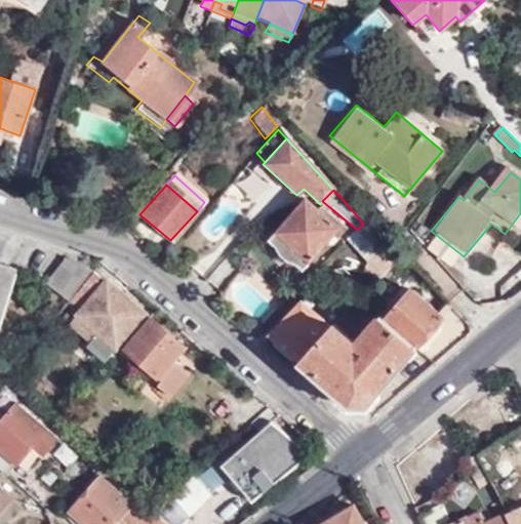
[(302,199),(299,201),(274,233),(308,263),(337,229),(330,224),(333,219),(323,211),(320,214),(312,207),(316,205),(313,202),(309,205),(302,199)]
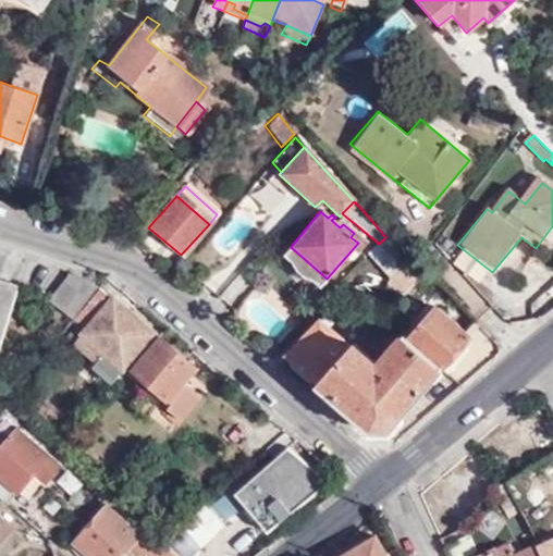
[(327,279),(291,247),(282,256),(318,288),(327,279)]
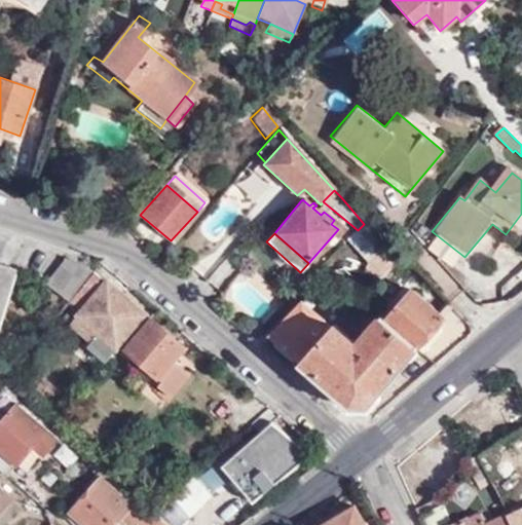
[(451,270),(461,256),(434,237),(424,252),(451,270)]
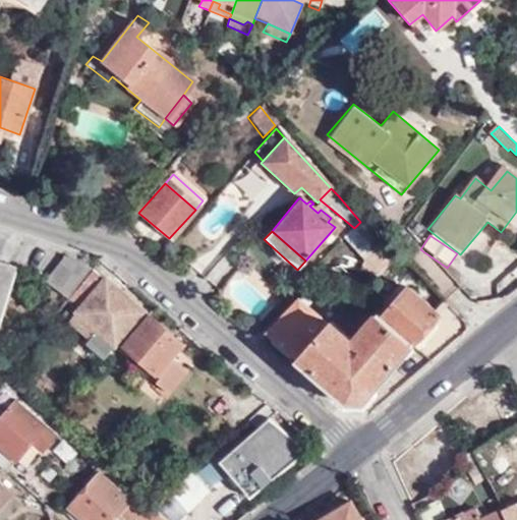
[(89,266),(61,256),(42,281),(63,298),(89,266)]
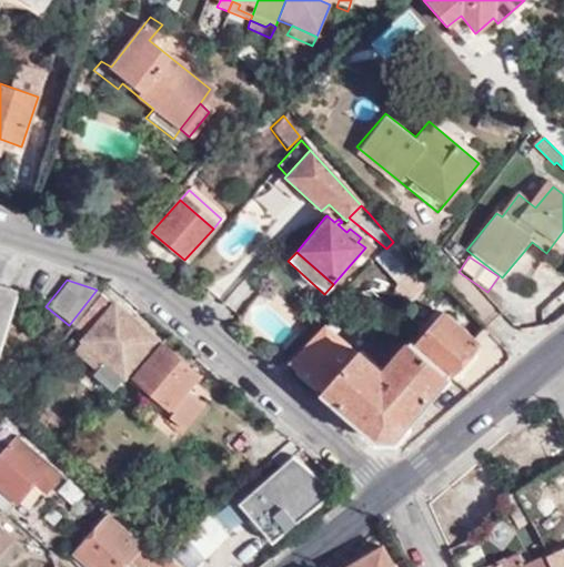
[(111,304),(99,293),(74,324),(82,331),(71,344),(98,368),(93,374),(111,390),(155,338),(113,302),(111,304)]
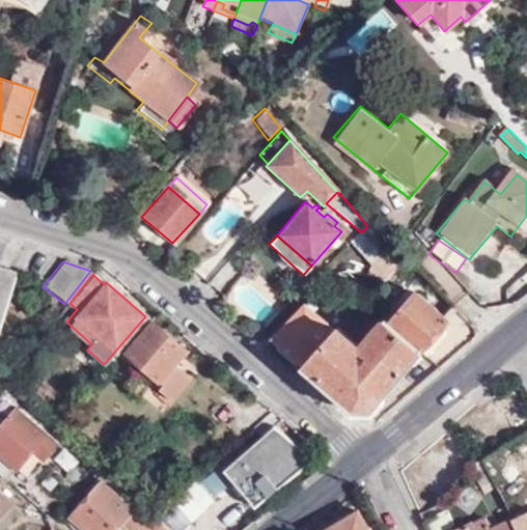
[(460,347),(473,336),(469,329),(454,315),(450,311),(441,322),(415,296),(386,325),(417,352),(435,369),(460,347)]
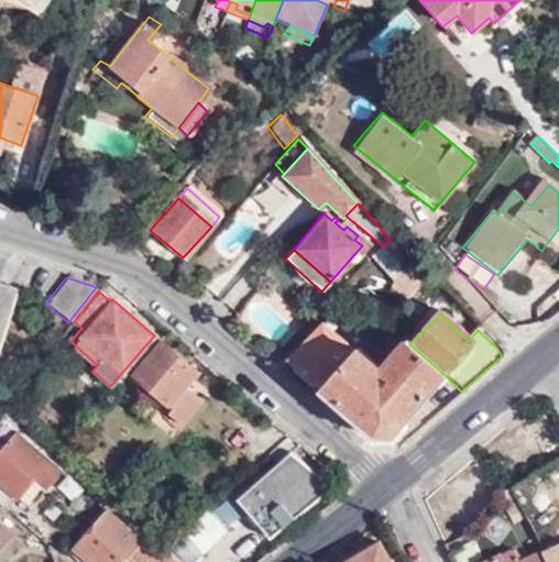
[(358,350),(327,322),(289,362),(320,388),(358,350)]
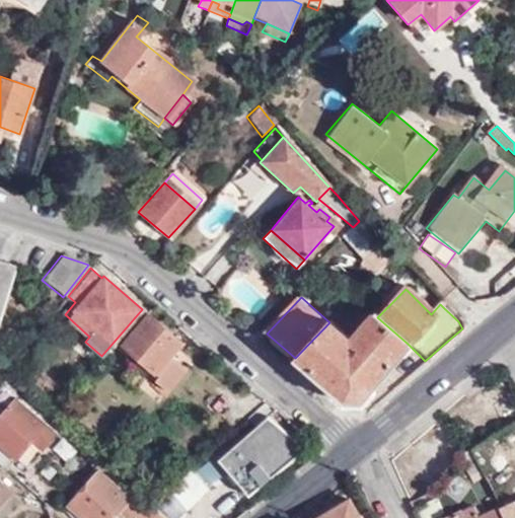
[(344,400),(359,399),(408,344),(377,317),(354,297),(347,303),(365,320),(348,337),(330,321),(329,322),(295,358),(344,400)]
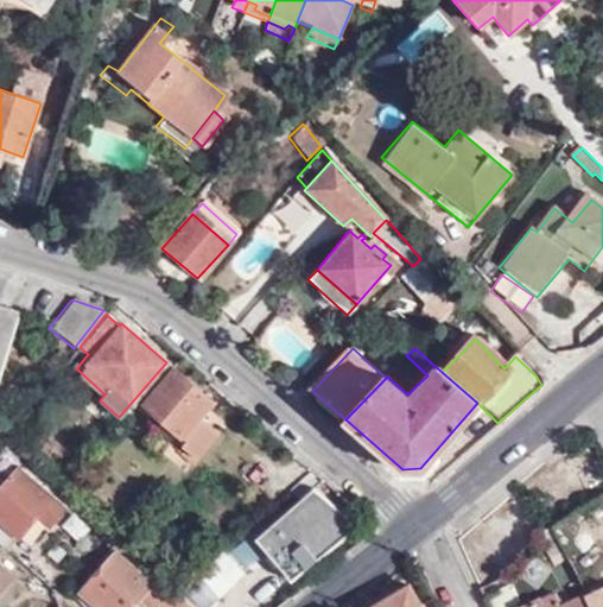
[(208,402),(172,370),(143,402),(179,435),(208,402)]
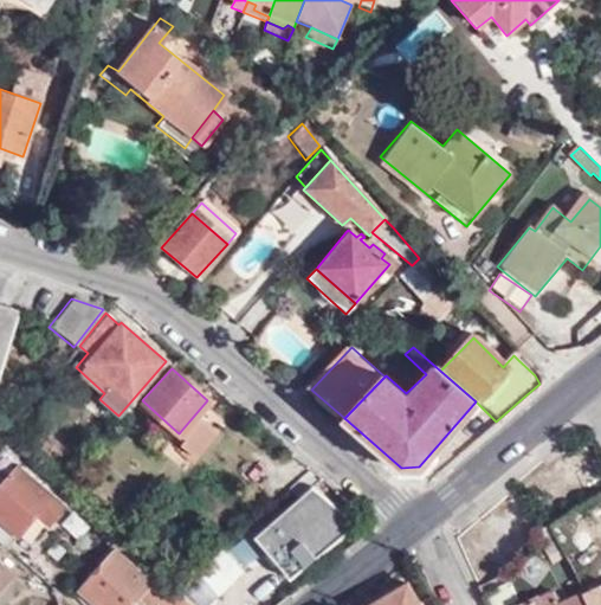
[(194,456),(213,433),(199,420),(179,442),(183,446),(194,456)]
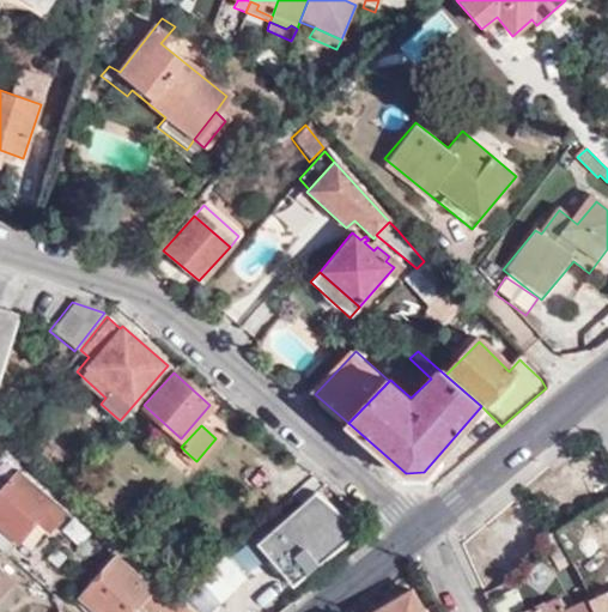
[(175,464),(187,473),(196,461),(186,452),(175,464)]
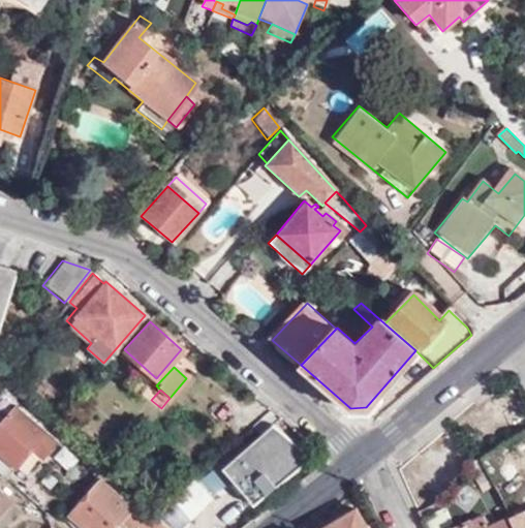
[(0,476),(2,478),(10,470),(20,478),(31,464),(35,466),(53,445),(40,436),(41,433),(10,407),(0,421),(0,476)]
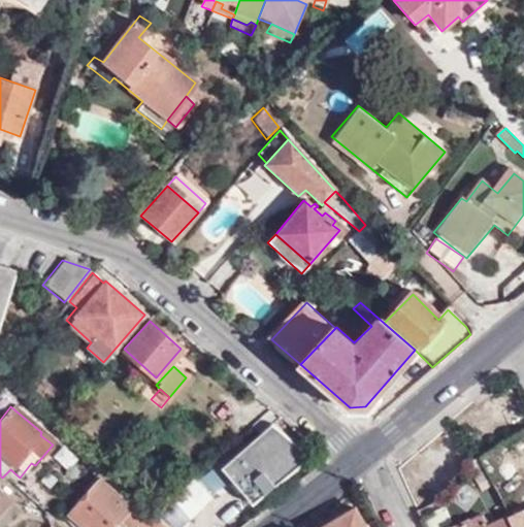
[(220,467),(269,427),(258,418),(214,459),(220,467)]
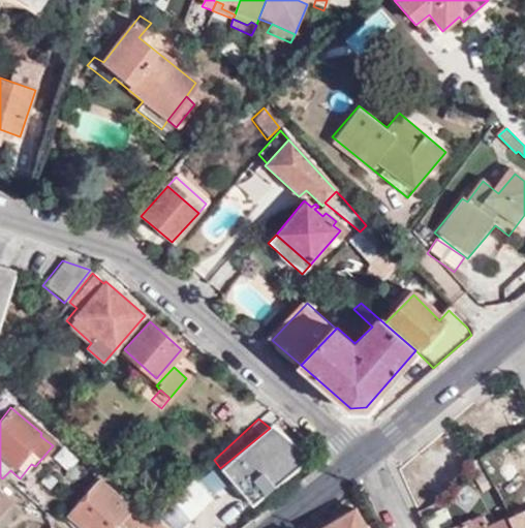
[(300,452),(270,428),(220,468),(238,490),(250,504),(299,467),(300,452)]
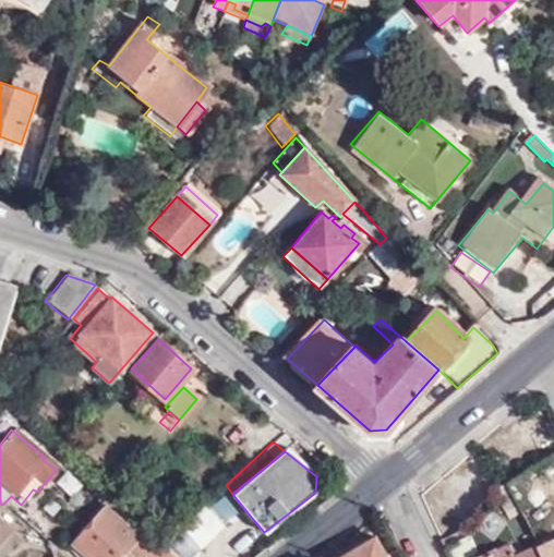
[(515,506),(504,483),(494,488),(490,493),(501,512),(515,506)]
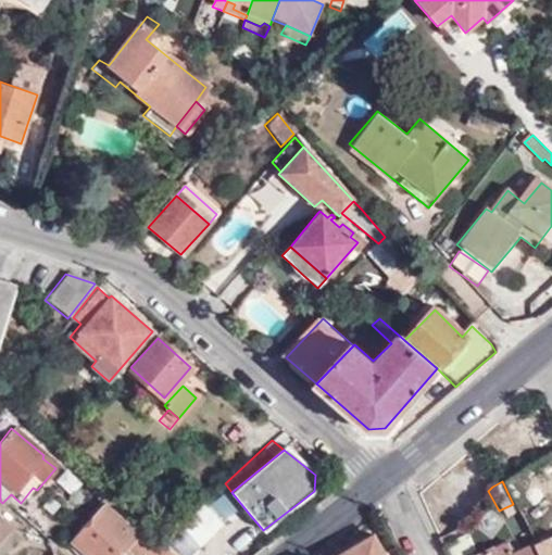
[(109,497),(105,495),(87,517),(92,521),(74,541),(89,554),(118,554),(137,535),(108,509),(114,502),(109,497)]
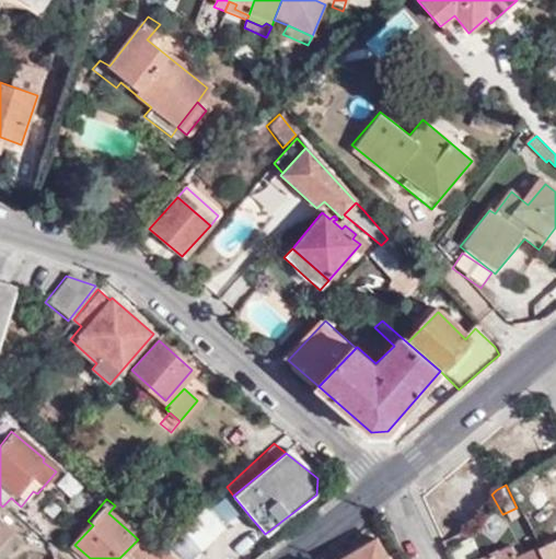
[(205,558),(211,554),(184,526),(162,546),(177,558),(205,558)]
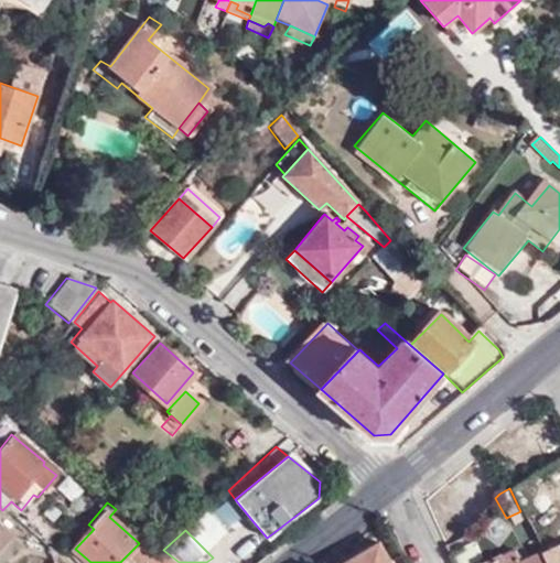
[(472,542),(445,554),(449,562),(473,562),(478,560),(472,542)]
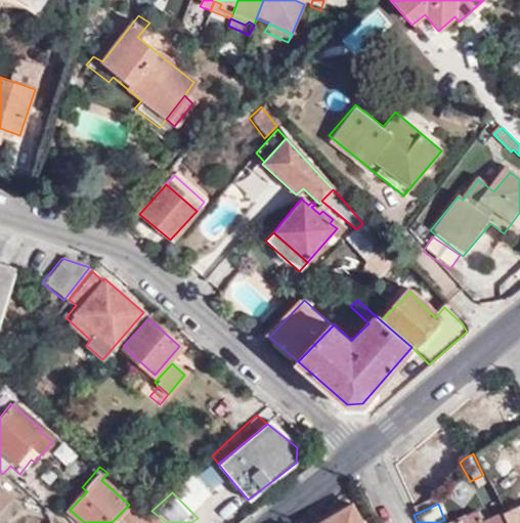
[(519,522),(519,505),(485,522),(482,522),(476,510),(449,522),(519,522)]
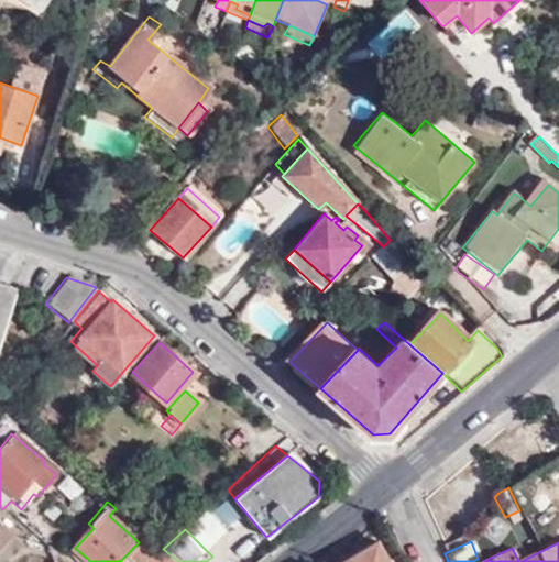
[(384,561),(375,544),(346,561),(384,561)]
